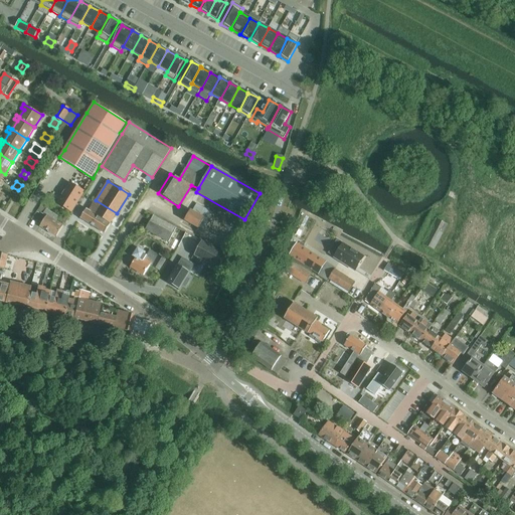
[(69,182),(56,204),(71,213),(84,192),(69,182)]
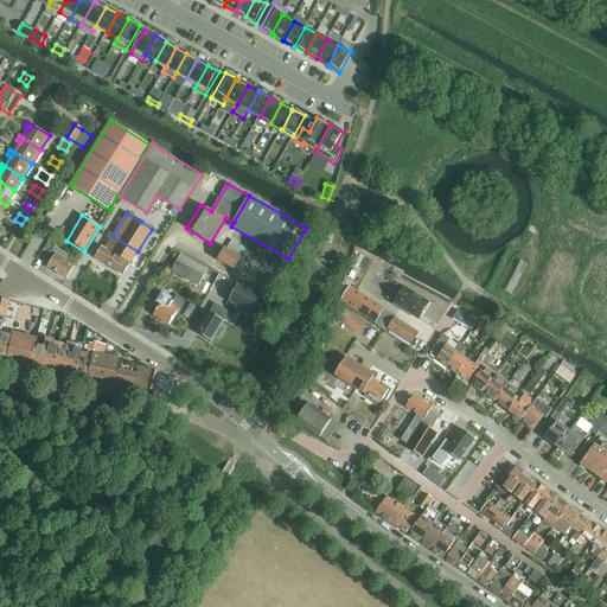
[(123,275),(138,251),(113,236),(107,246),(104,246),(103,247),(102,247),(95,257),(123,275)]
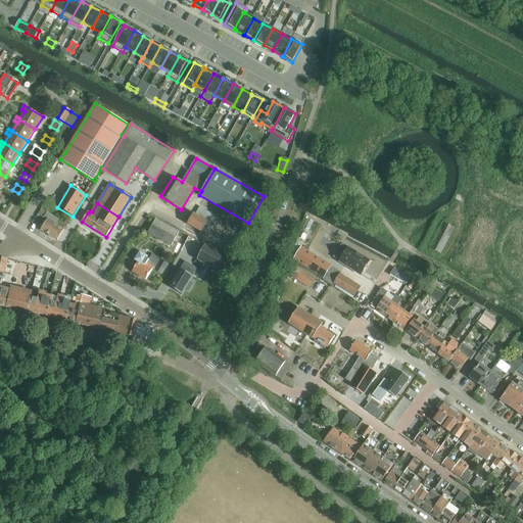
[(193,215),(188,225),(201,233),(202,231),(207,234),(212,224),(217,218),(211,215),(199,207),(195,216),(193,215)]
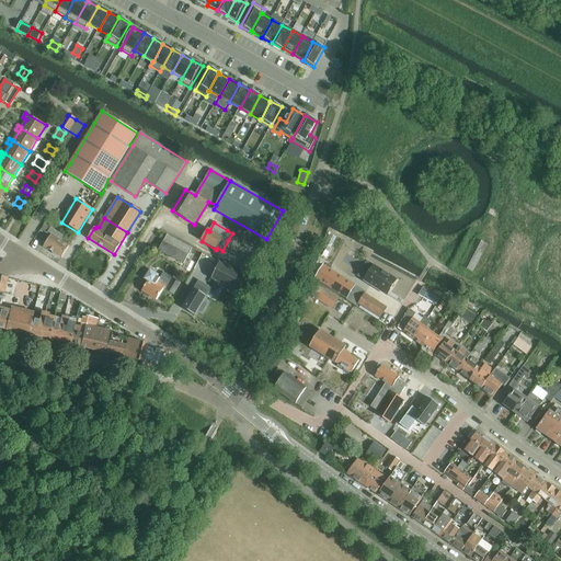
[(64,237),(50,229),(48,235),(50,236),(44,247),(61,258),(69,245),(60,241),(64,237)]
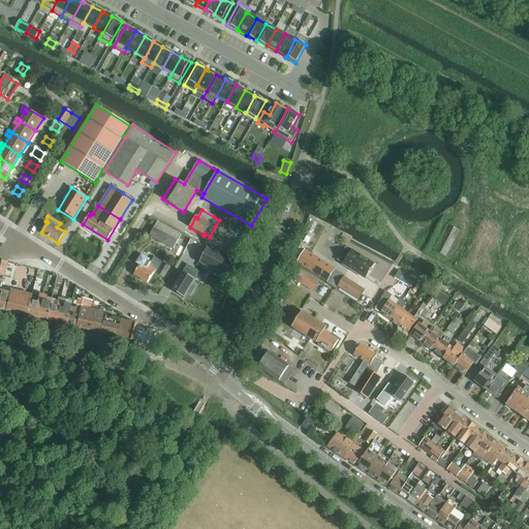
[(173,249),(181,234),(157,221),(149,237),(159,242),(157,246),(163,249),(166,245),(173,249)]
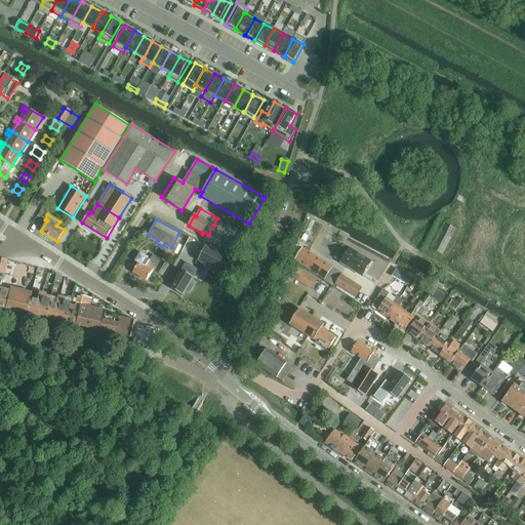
[(445,224),(431,249),(442,255),(456,230),(445,224)]
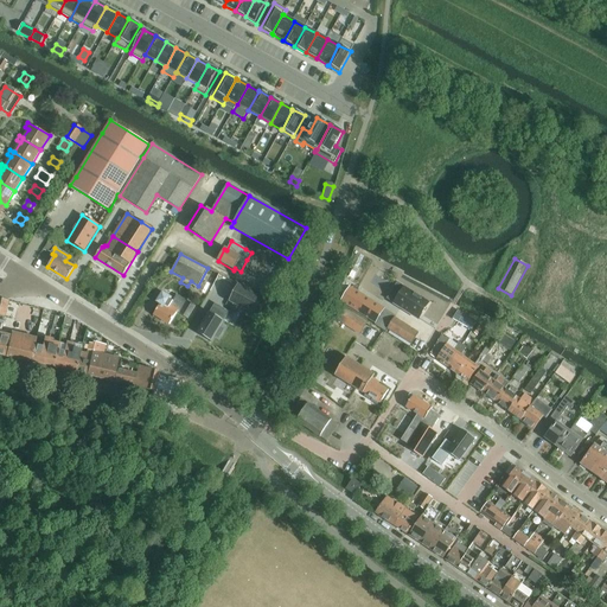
[(238,285),(229,301),(257,317),(267,300),(259,295),(238,285)]
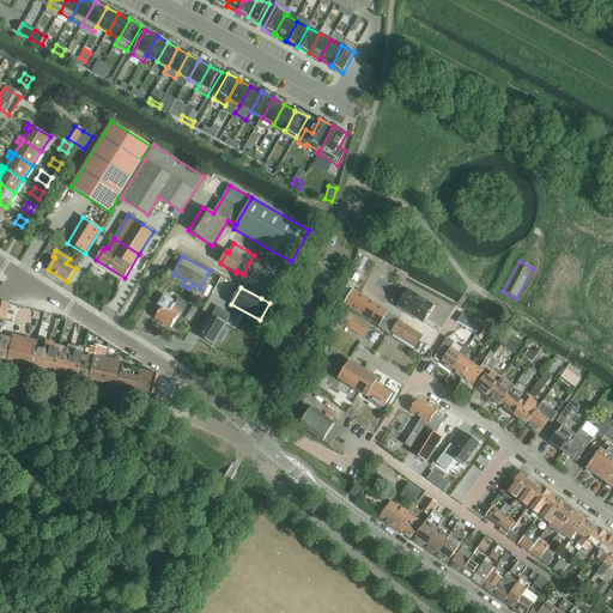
[(349,298),(344,307),(377,326),(387,310),(353,290),(349,298)]
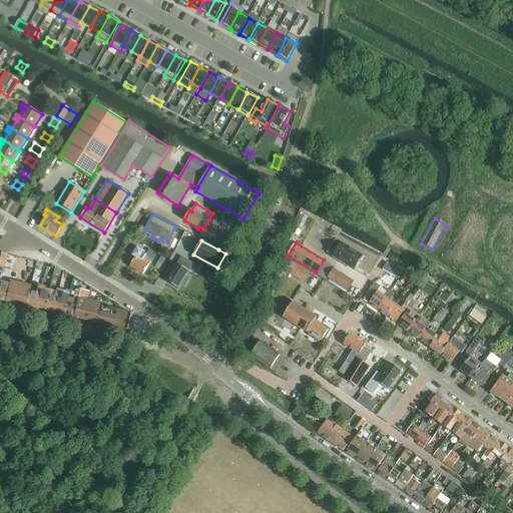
[(342,243),(334,257),(354,270),(363,257),(342,243)]
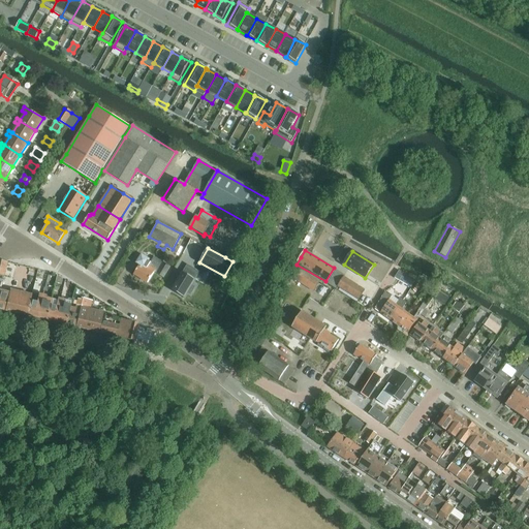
[(148,283),(154,272),(163,278),(170,267),(158,259),(157,262),(153,259),(151,262),(149,260),(149,259),(142,255),(136,263),(139,266),(134,274),(148,283)]
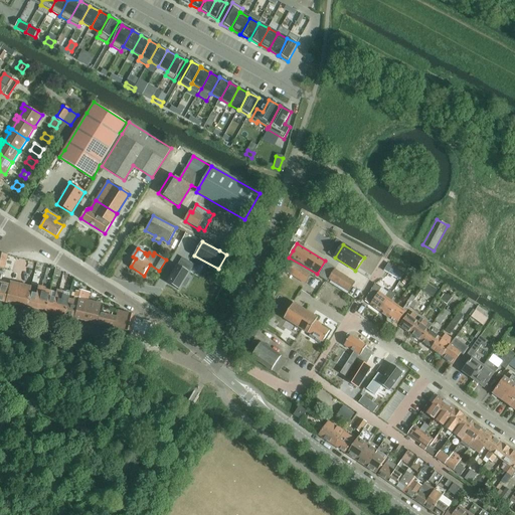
[(183,259),(167,283),(179,290),(182,285),(186,287),(190,280),(186,278),(194,265),(183,259)]
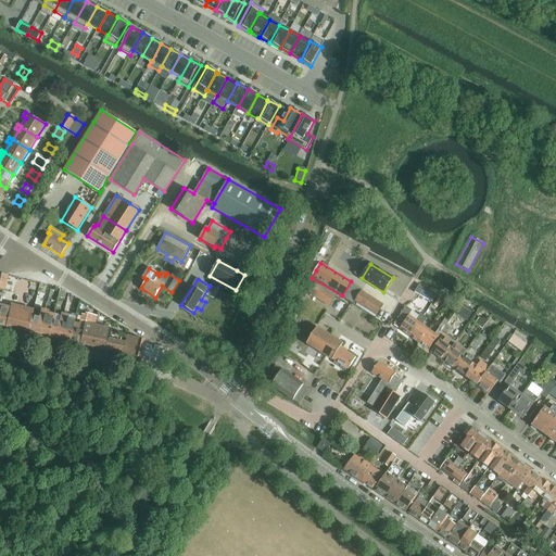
[(316,282),(310,293),(323,302),(330,291),(316,282)]
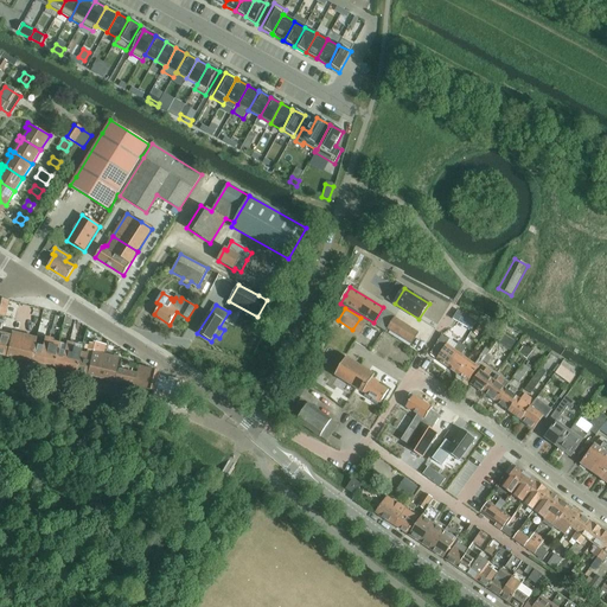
[(51,320),(53,312),(44,310),(42,318),(51,320)]
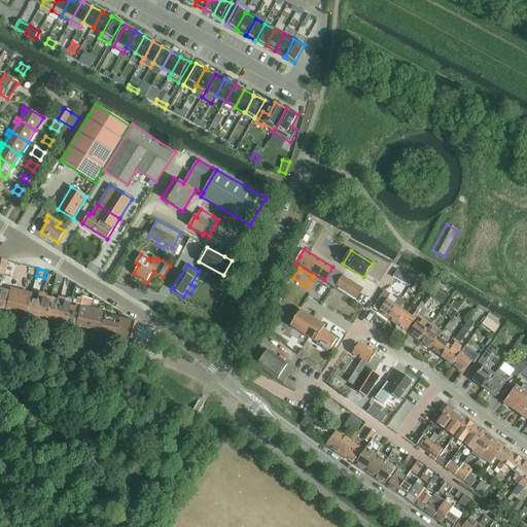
[(410,288),(416,281),(397,270),(393,277),(410,287),(410,288)]
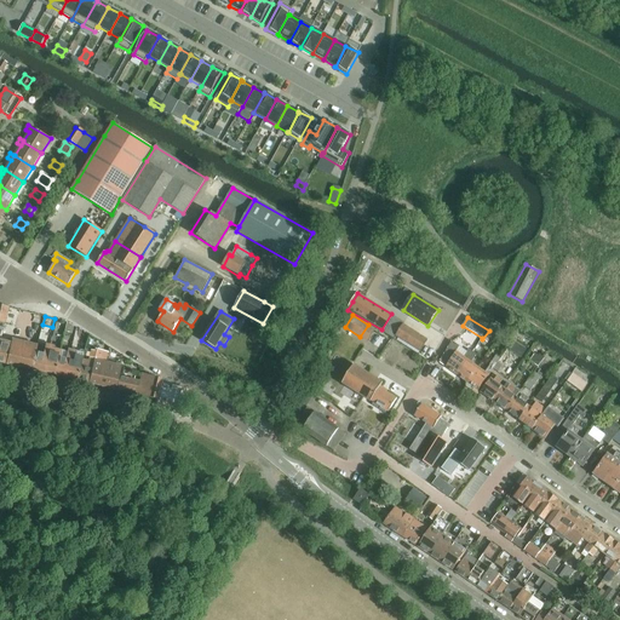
[(405,322),(397,333),(422,349),(430,337),(405,322)]
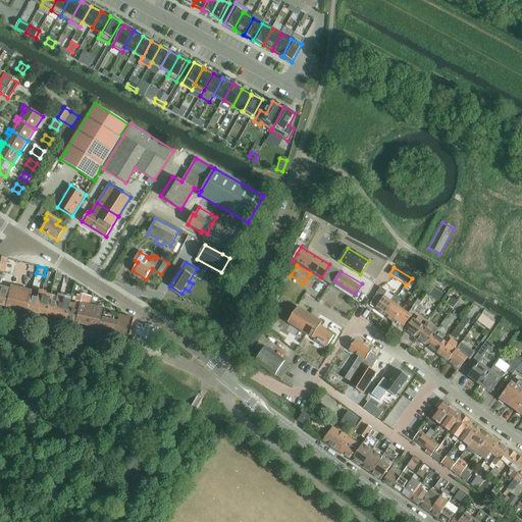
[(416,280),(412,278),(406,285),(410,289),(416,280)]
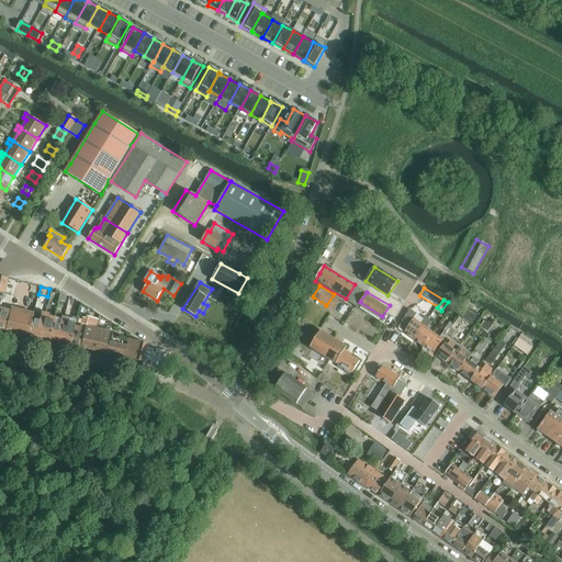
[(34,313),(15,310),(10,307),(9,311),(0,307),(0,328),(15,333),(29,336),(32,319),(34,313)]
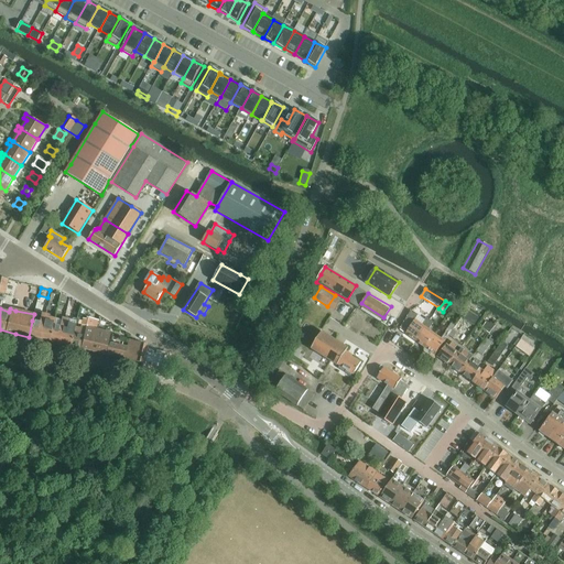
[(405,334),(415,342),(431,321),(426,318),(425,321),(412,311),(400,329),(407,334),(405,334)]
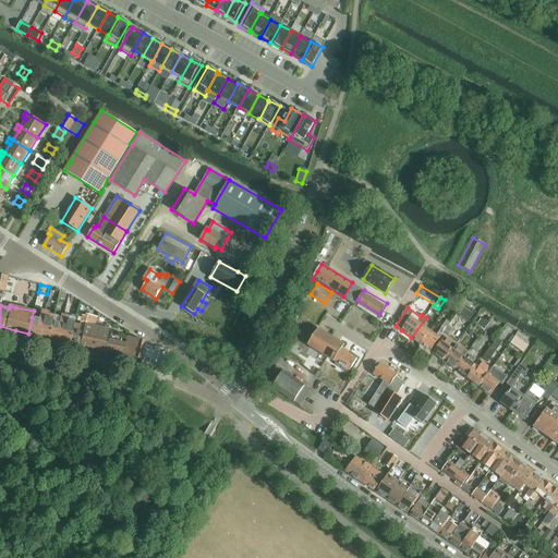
[(462,307),(458,315),(461,317),(469,322),(473,314),(462,307)]
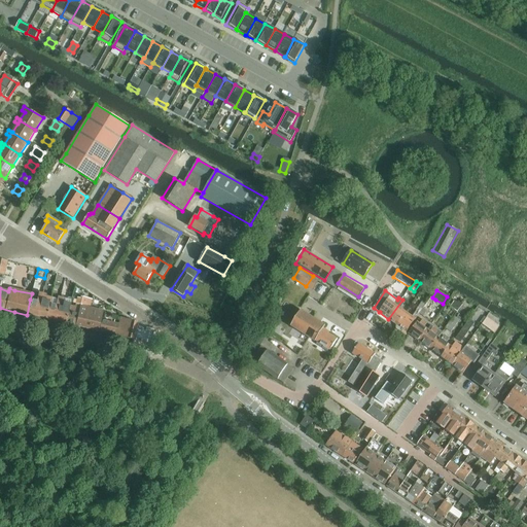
[(27,315),(37,317),(42,293),(39,292),(37,302),(30,300),(27,315)]
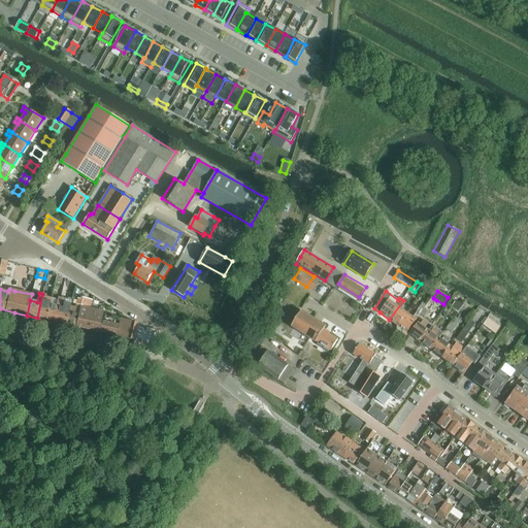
[(37,318),(46,320),(51,298),(45,297),(45,295),(42,294),(37,318)]
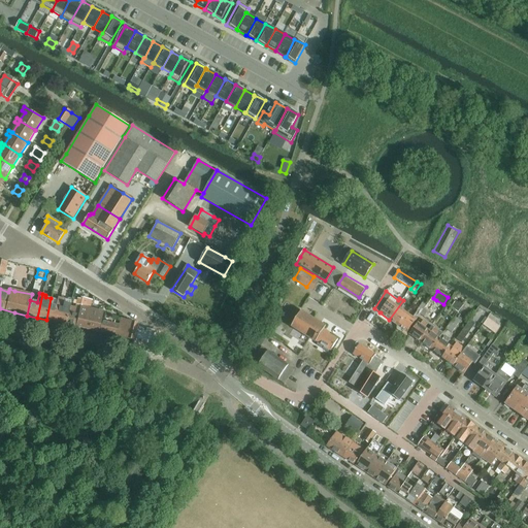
[(426,306),(420,315),(424,317),(436,300),(433,298),(432,297),(426,306)]
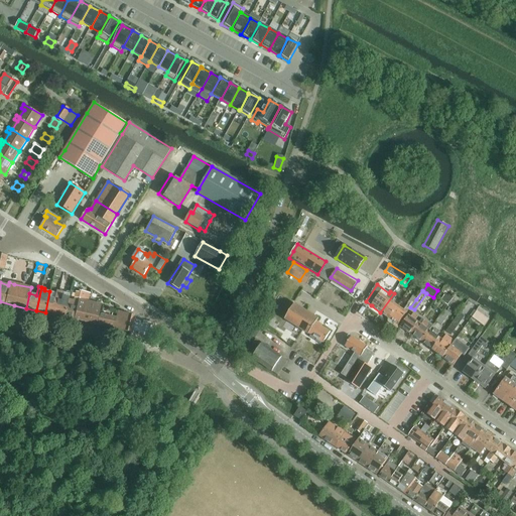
[(45,312),(54,314),(60,292),(56,291),(55,292),(49,291),(45,312)]
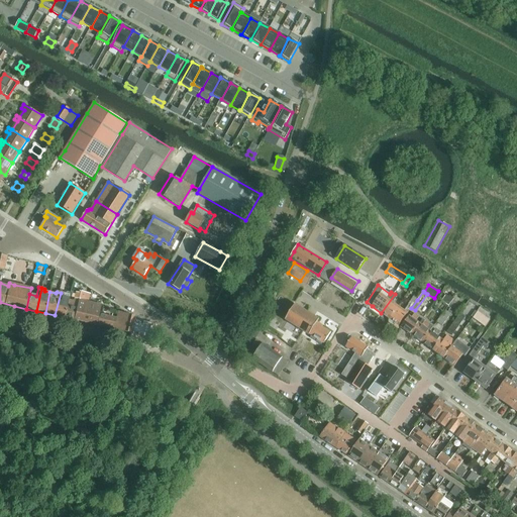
[(74,301),(68,300),(64,317),(75,320),(82,321),(86,302),(88,302),(90,294),(79,292),(78,293),(76,293),(74,301)]
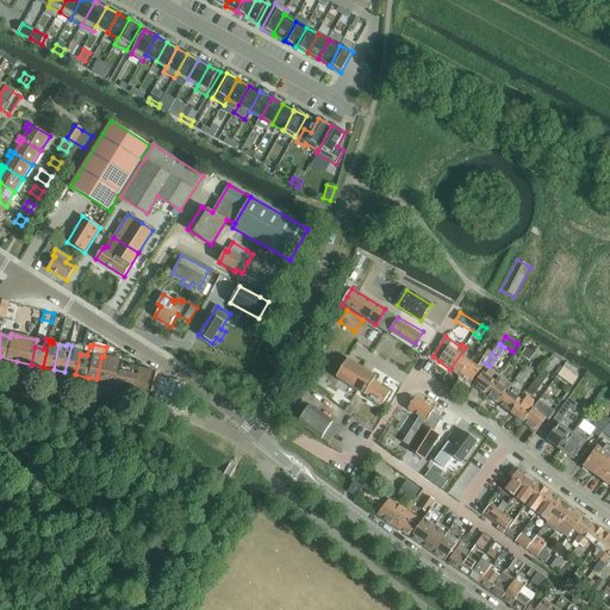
[(72,346),(64,372),(75,374),(80,354),(81,348),(72,346)]
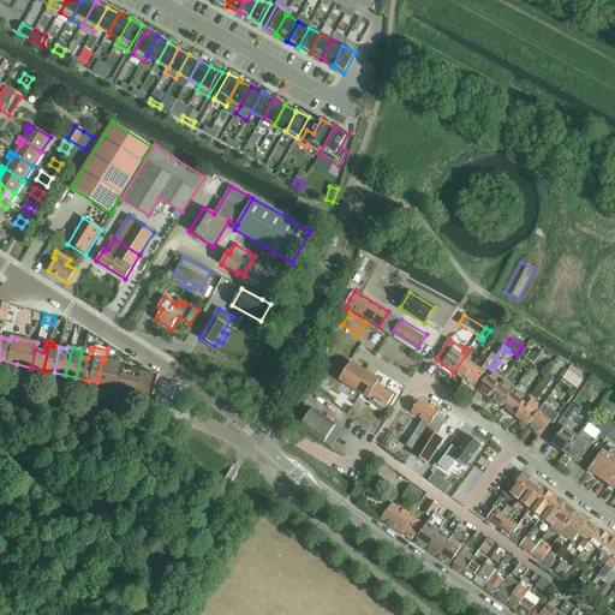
[(453,372),(464,380),(475,364),(469,359),(473,352),(470,350),(453,372)]
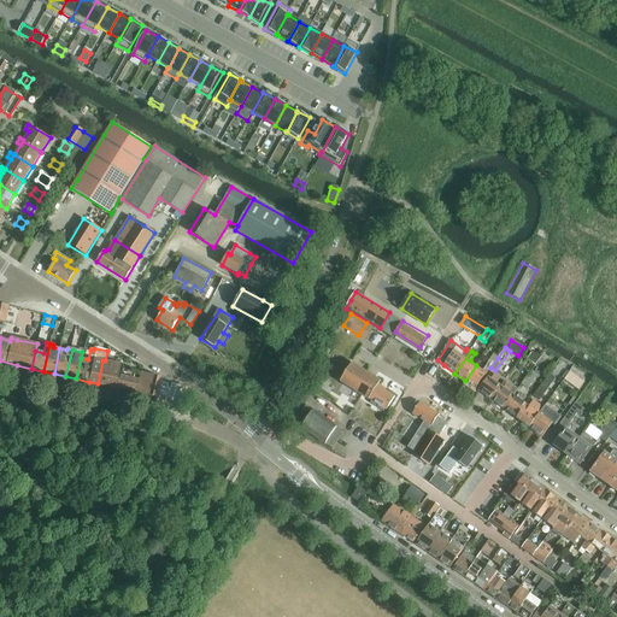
[(527,359),(535,365),(542,356),(538,352),(536,354),(533,352),(527,359)]
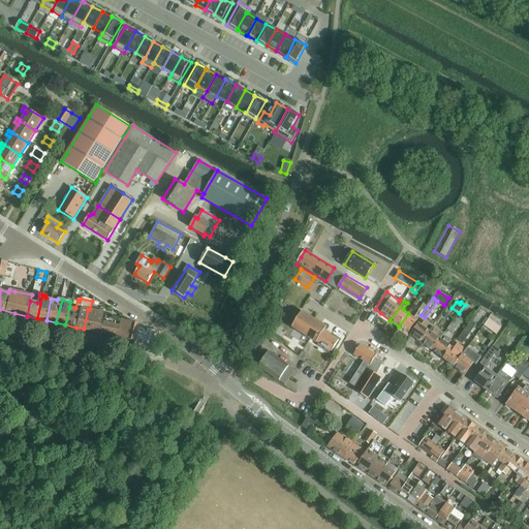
[(408,334),(421,315),(427,307),(424,305),(418,311),(414,317),(408,313),(399,327),(408,334)]
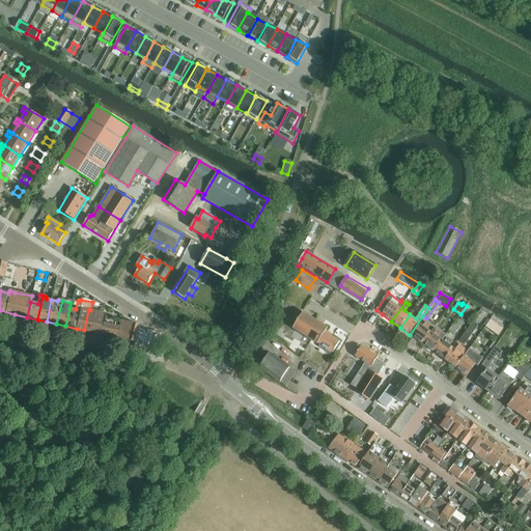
[(88,310),(84,330),(117,338),(119,328),(118,327),(102,324),(104,313),(90,310),(88,310)]
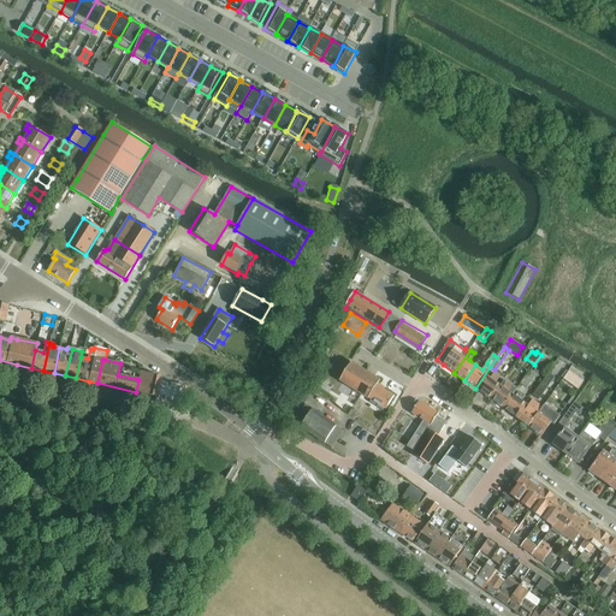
[(351,362),(339,381),(342,381),(368,398),(386,409),(394,396),(377,385),(380,380),(351,362)]
